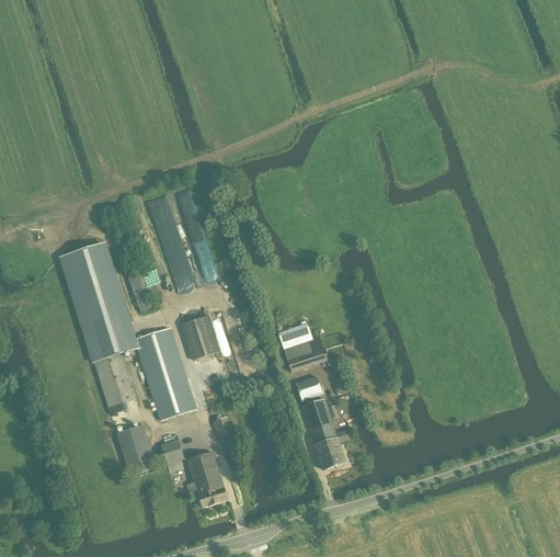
[(105,240),(58,254),(91,361),(93,360),(94,361),(121,352),(121,351),(138,345),(160,419),(193,409),(169,327),(135,337),(105,240)]
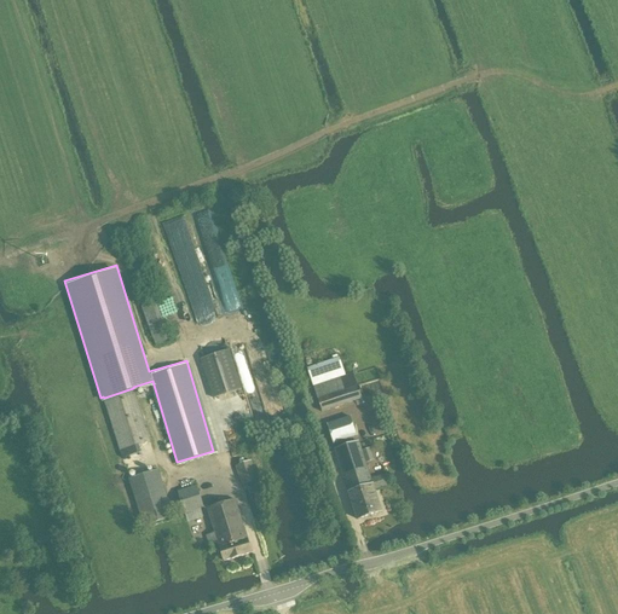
[(160,310),(155,297),(140,302),(154,340),(168,335),(160,310)]
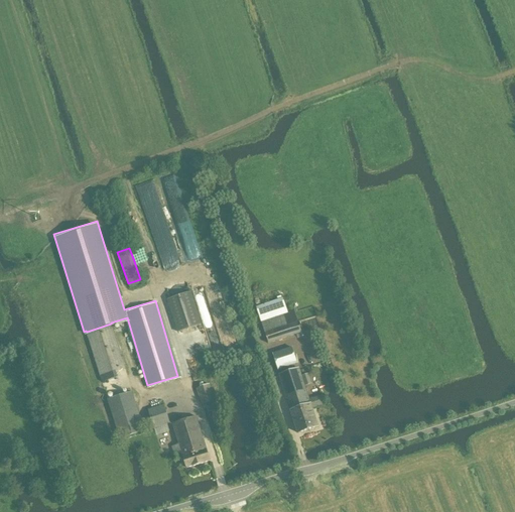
[(201,323),(190,290),(167,297),(176,330),(201,323)]
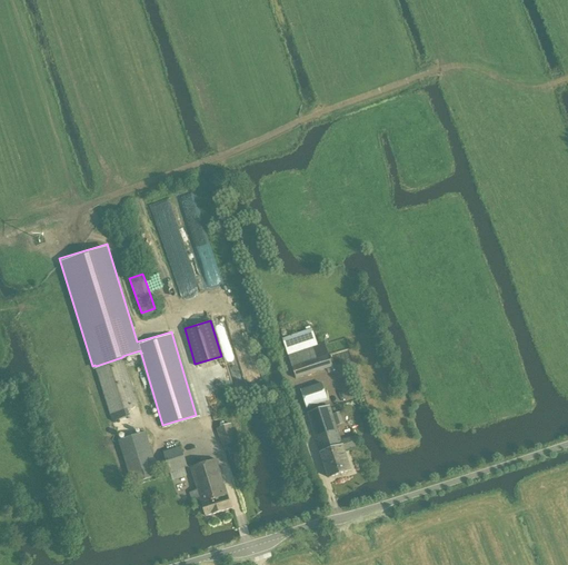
[(295,376),(331,364),(329,356),(324,339),(316,342),(310,325),(280,335),(295,376)]
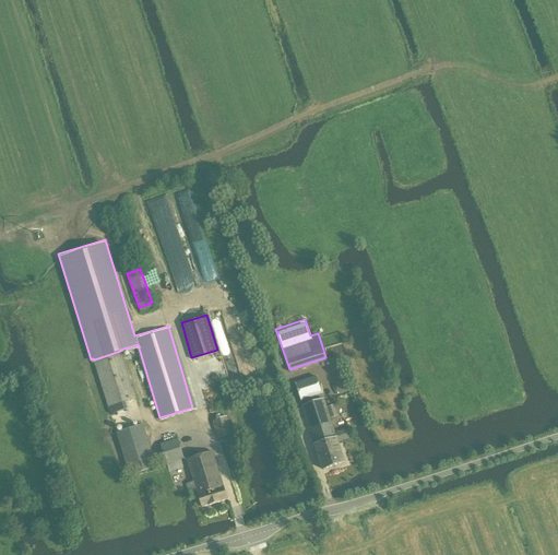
[(120,351),(94,359),(109,410),(123,406),(121,400),(126,399),(134,396),(120,351)]
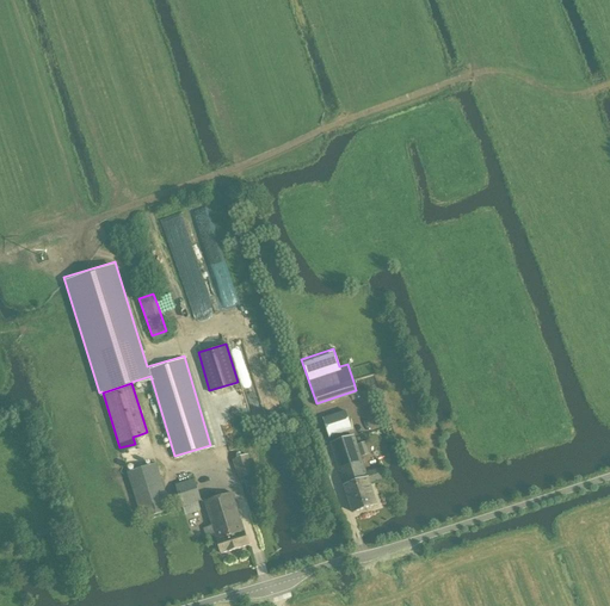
[(345,407),(321,414),(327,433),(351,426),(345,407)]
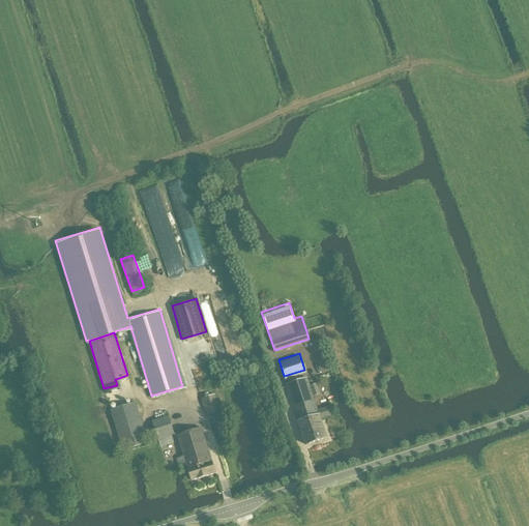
[(332,412),(329,403),(317,407),(306,374),(285,381),(304,441),(325,435),(320,416),(332,412)]
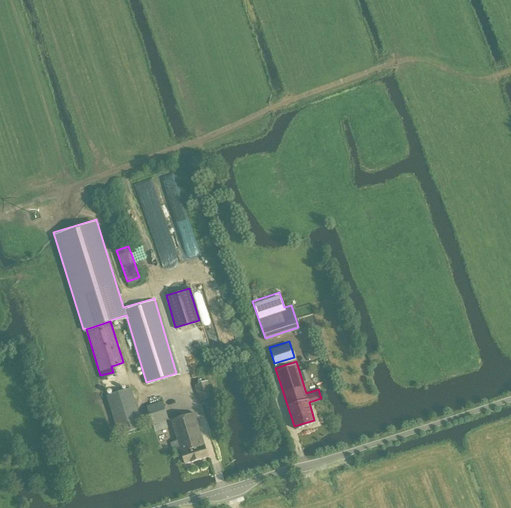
[(206,379),(197,382),(200,392),(197,393),(199,398),(211,395),(206,379)]
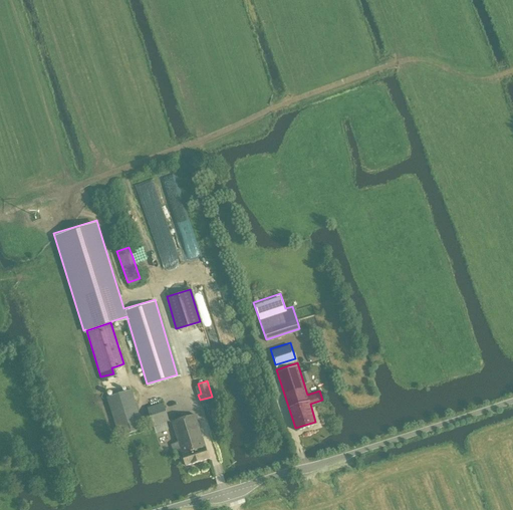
[(131,387),(106,395),(118,434),(143,427),(131,387)]
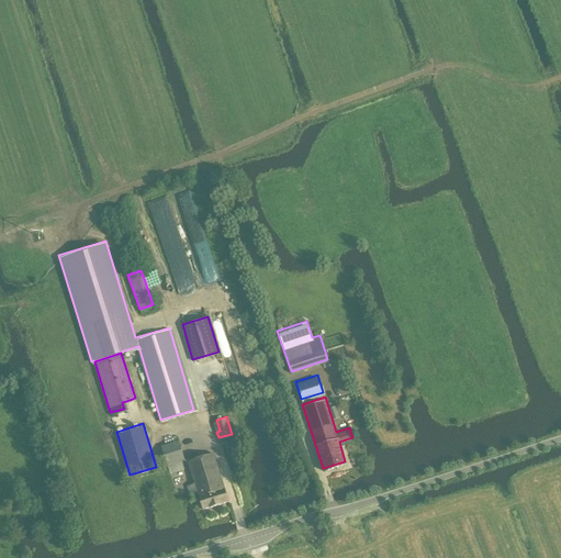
[(177,437),(160,443),(167,462),(183,458),(177,437)]
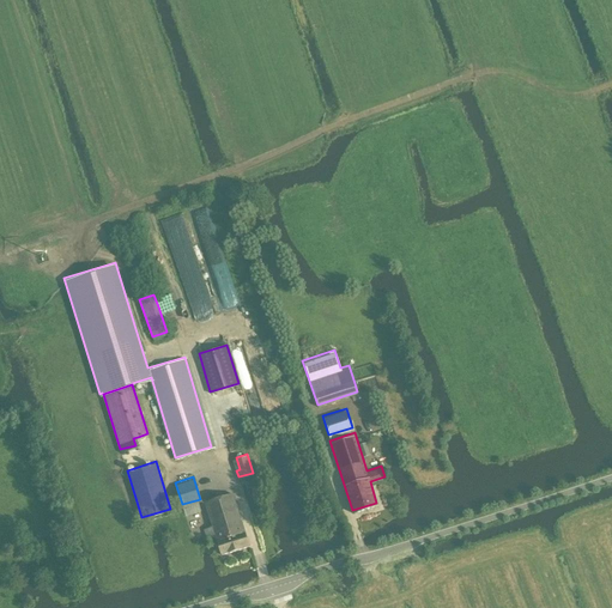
[(248,543),(231,491),(204,499),(211,523),(203,526),(205,535),(214,532),(220,552),(248,543)]
